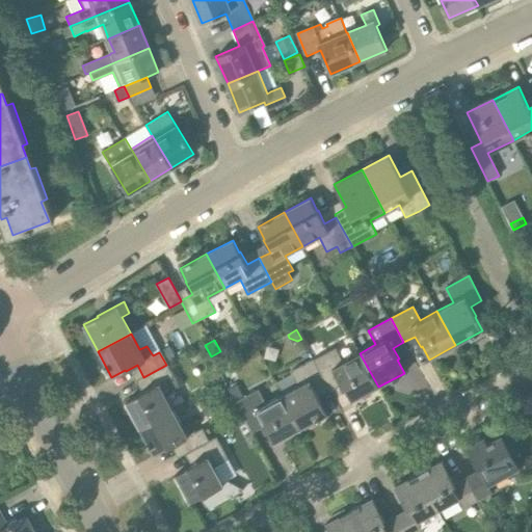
[(378,387),(360,353),(343,362),(335,348),(314,360),(326,384),(337,378),(343,389),(345,388),(351,401),(378,387)]
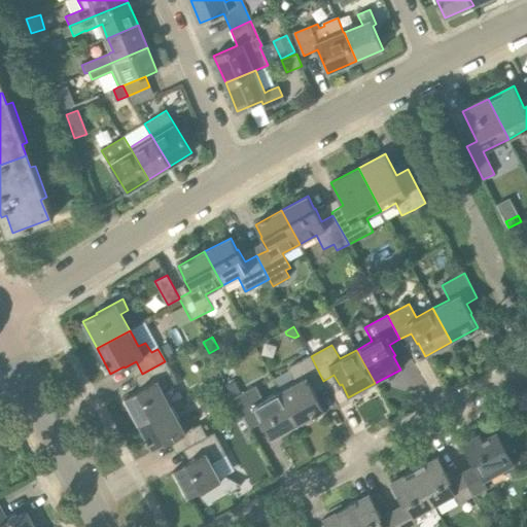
[(323,381),(311,356),(287,369),(295,383),(279,391),(297,425),(324,411),(317,397),(319,396),(313,386),(323,381)]
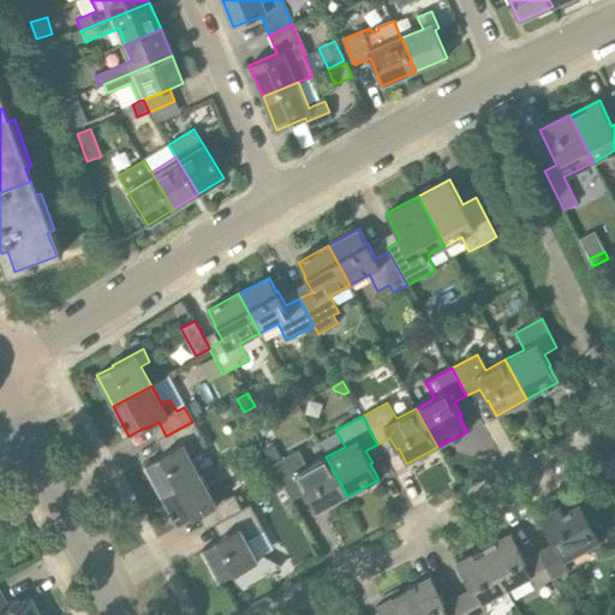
[(162,496),(199,476),(190,457),(198,452),(191,440),(199,435),(192,422),(166,436),(173,448),(159,455),(160,457),(145,465),(162,496)]
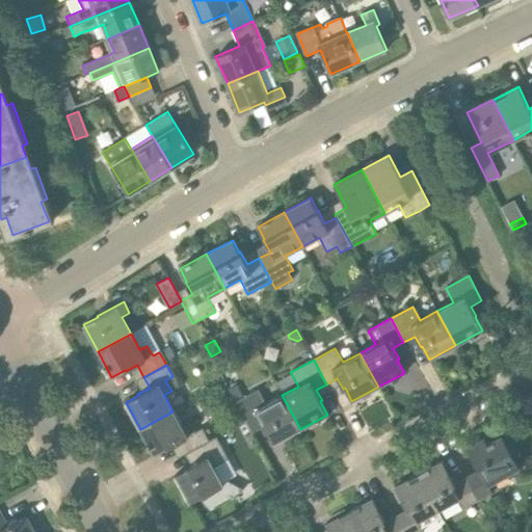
[(236,402),(244,397),(238,386),(229,390),(236,402)]
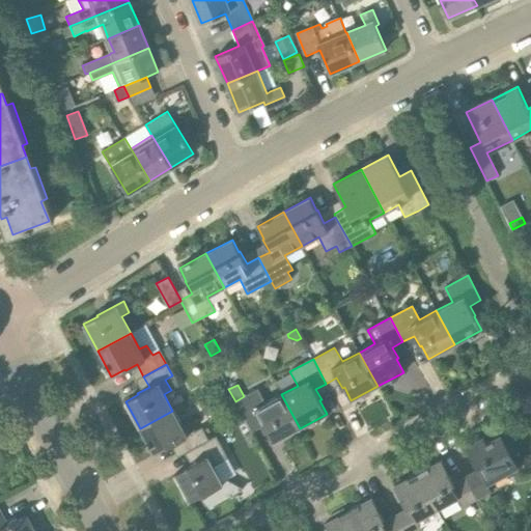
[(300,428),(281,394),(264,403),(257,389),(244,396),(235,401),(248,425),(259,420),(264,430),(267,429),(274,442),(300,428)]
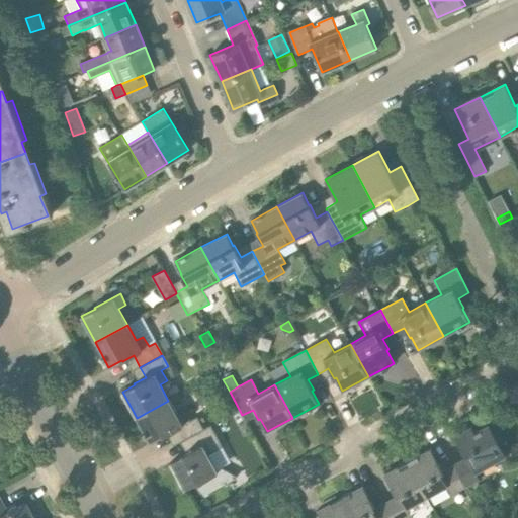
[(180,441),(188,437),(203,429),(197,418),(189,423),(184,412),(176,416),(168,401),(137,418),(150,442),(163,435),(163,436),(174,430),(180,441)]
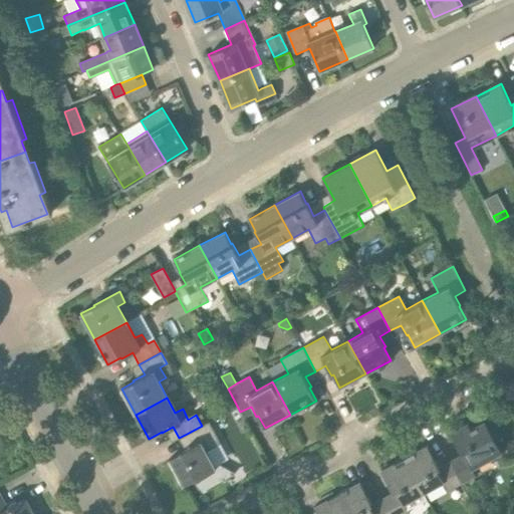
[(209,422),(202,426),(187,434),(193,445),(181,451),(182,452),(169,459),(183,485),(196,478),(197,479),(216,469),(207,452),(221,444),(209,422)]
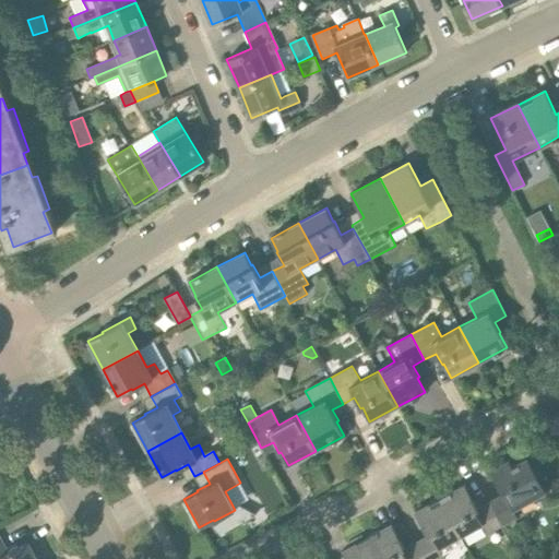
[(489,502),(502,526),(516,519),(512,510),(546,491),(527,459),(512,467),(509,461),(490,471),(503,495),(489,502)]
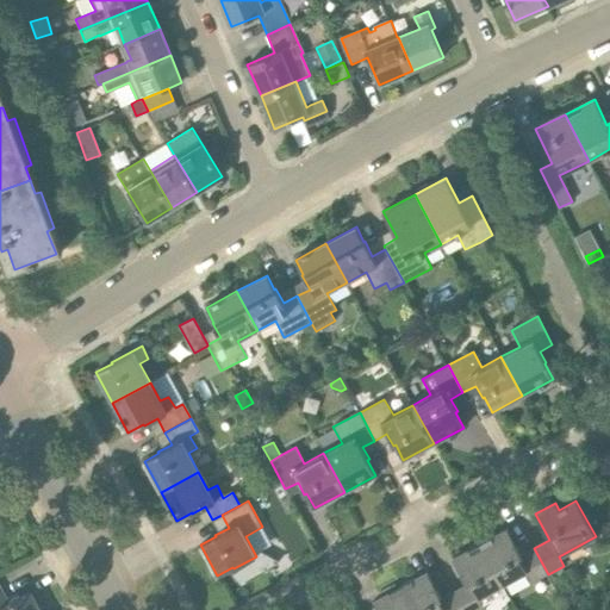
[(479,543),(503,586),(528,573),(533,583),(548,574),(534,548),(522,555),(508,529),(479,543)]
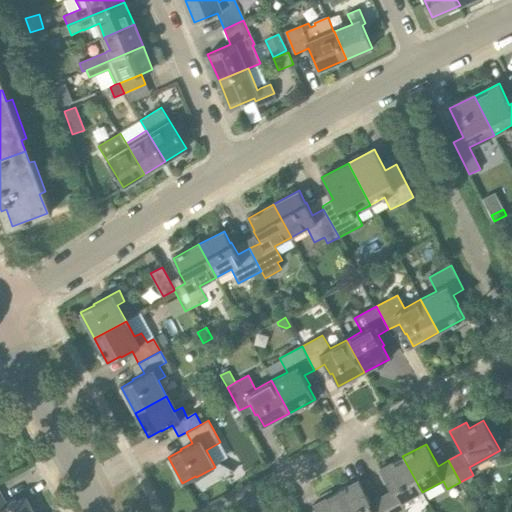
[(382,496),(390,511),(404,511),(407,511),(402,503),(422,492),(402,456),(380,469),(392,490),(382,496)]
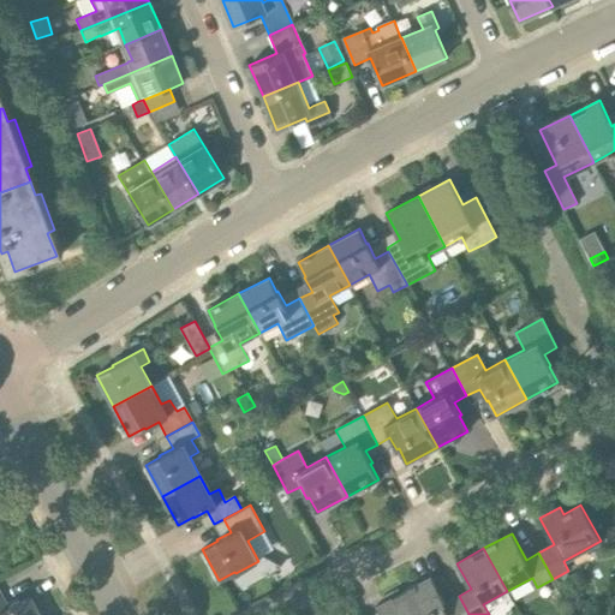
[(404,591),(416,614),(469,614),(459,596),(446,603),(431,577),(404,591)]
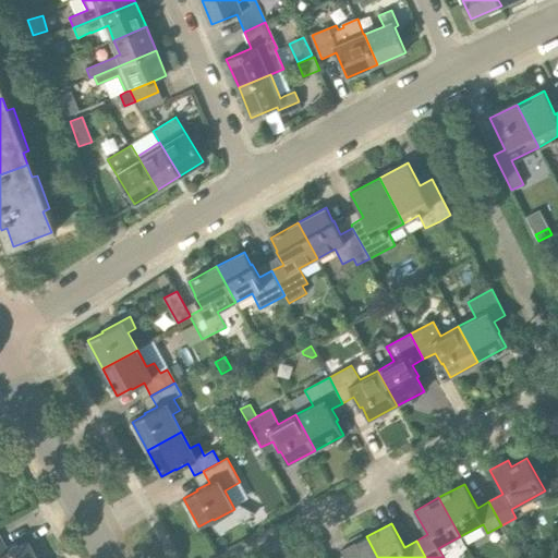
[(377,557),(366,536),(341,549),(346,557),(377,557)]
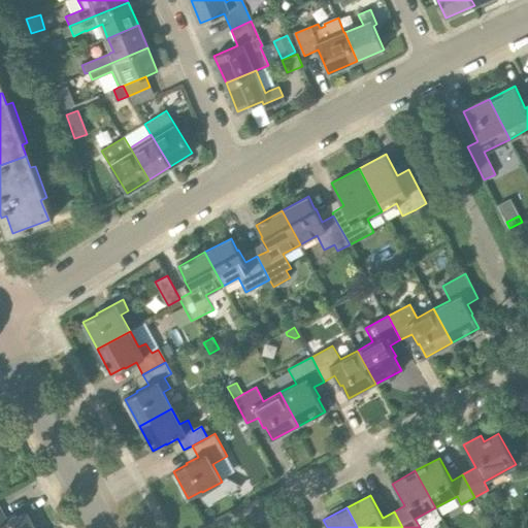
[(0,527),(32,527),(25,513),(6,522),(1,512),(0,510),(0,527)]
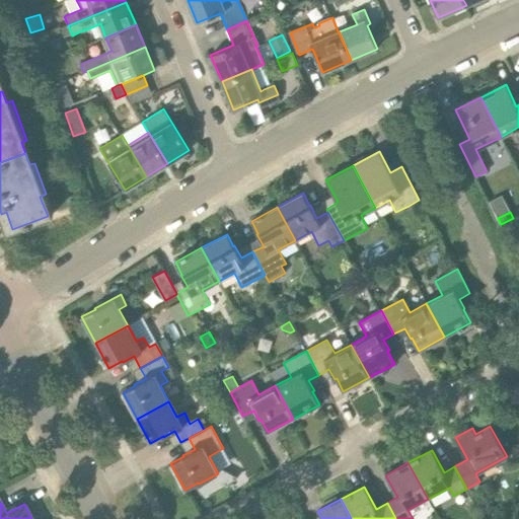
[(495,506),(494,507),(489,515),(487,517),(490,518),(505,518),(508,514),(495,506)]
